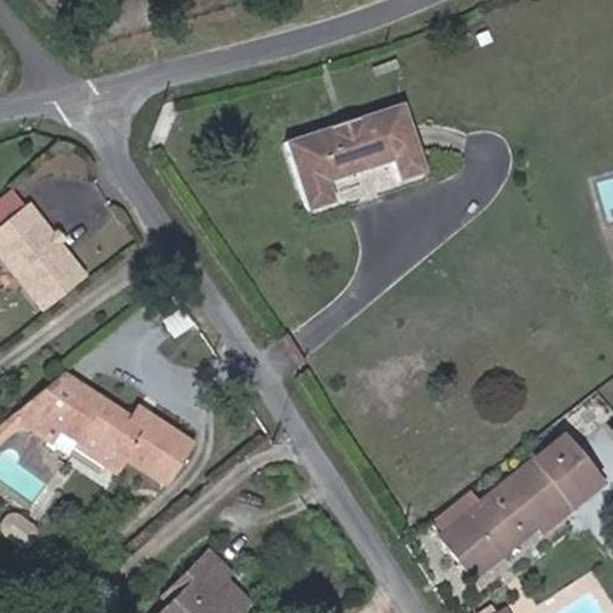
[(495,38),(492,29),(480,33),(484,41),(495,38)]
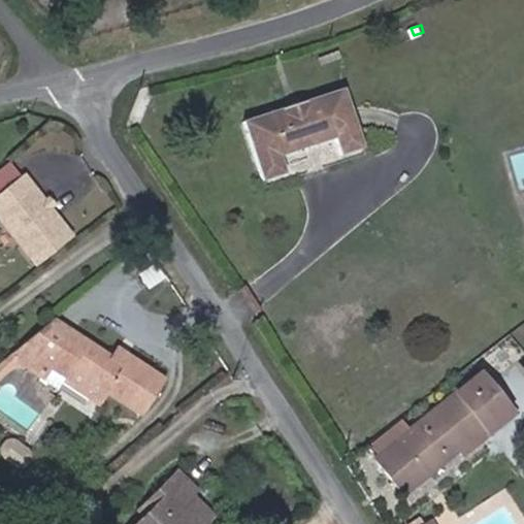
[(284,153),(338,135),(344,153),(366,144),(347,86),(246,119),(266,178),(289,170),(284,153)]
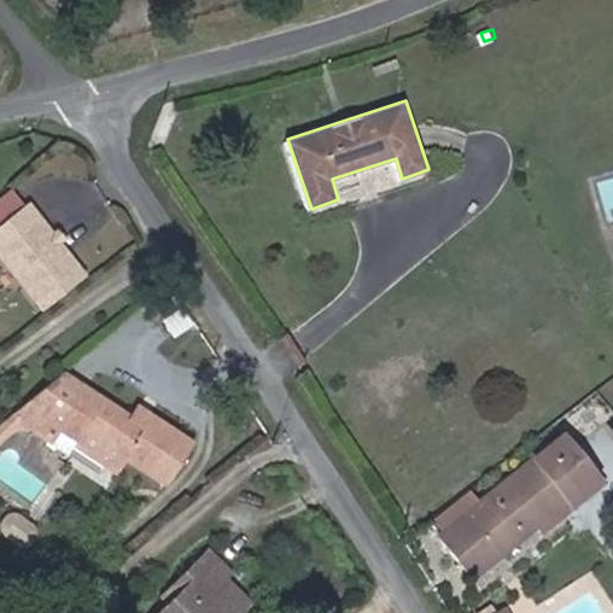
[(0,228),(28,206),(17,193),(0,205),(0,228)]
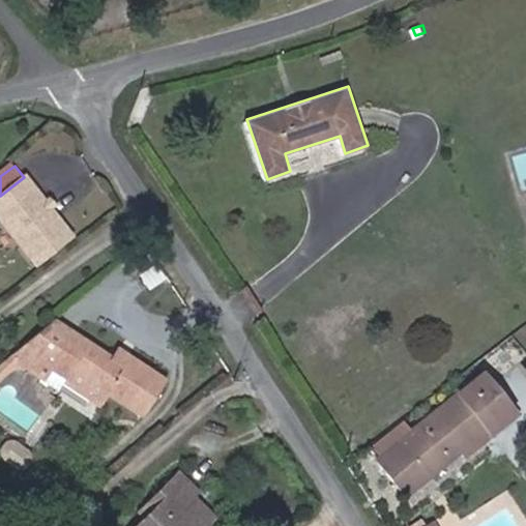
[(0,210),(39,261),(74,233),(28,175),(24,177),(0,196),(0,210)]
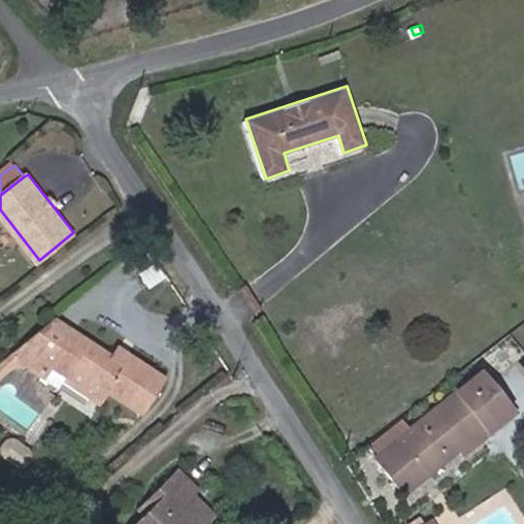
[(144,411),(166,378),(120,346),(113,355),(55,316),(12,352),(20,356),(37,367),(44,357),(56,365),(65,371),(63,374),(103,401),(111,389),(144,411)]
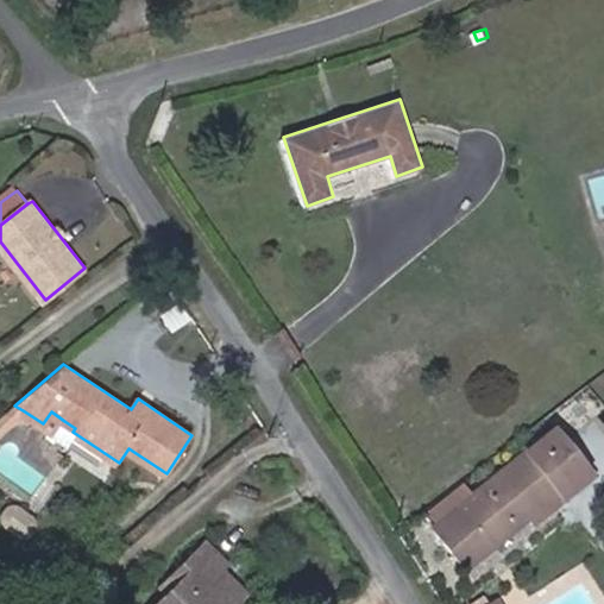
[(0,420),(5,426),(23,410),(14,406),(0,417),(0,420)]
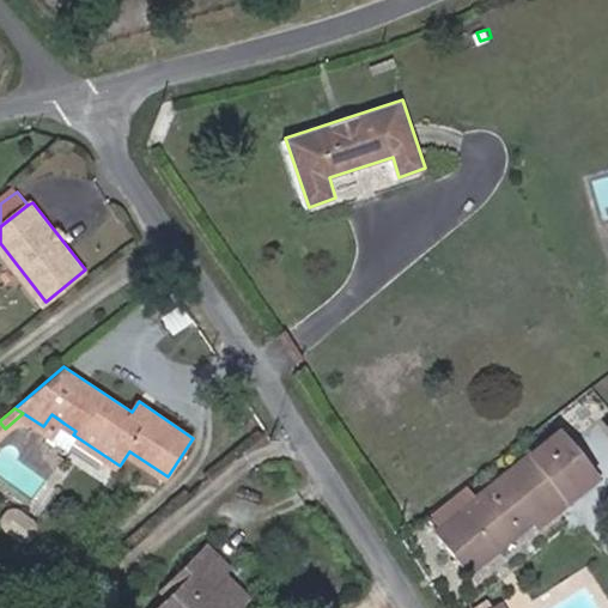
[(56,436),(65,424),(52,414),(43,426),(56,436)]
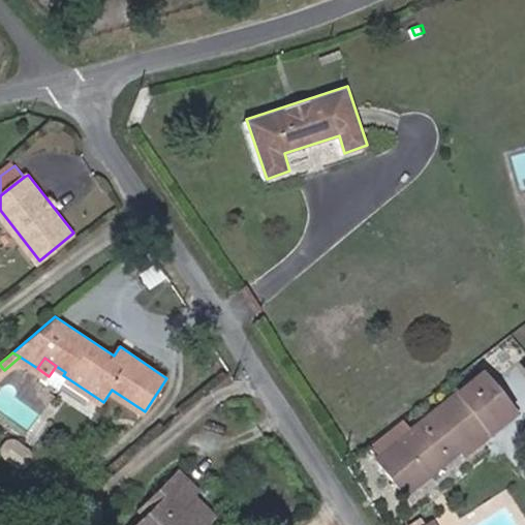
[(489,429),(511,411),(481,373),(378,457),(407,493),(463,446),(488,427),(489,429)]
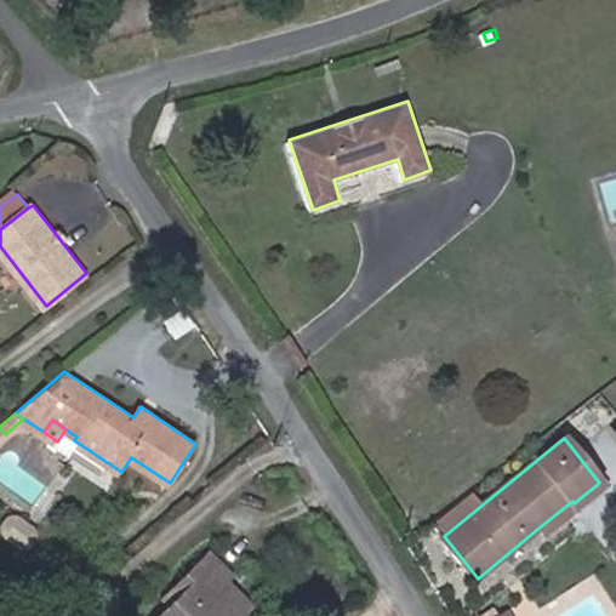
[(549,532),(577,508),(574,503),(572,501),(543,524),(549,532)]
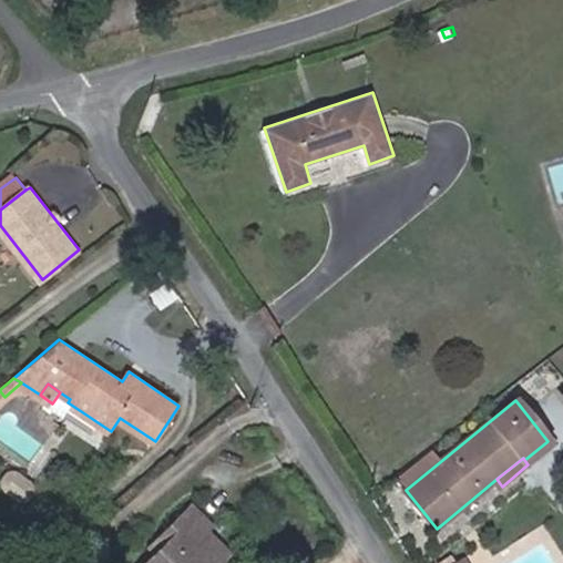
[(226,562),(233,556),(207,530),(213,524),(194,504),(165,533),(172,539),(160,552),(147,562),(226,562)]
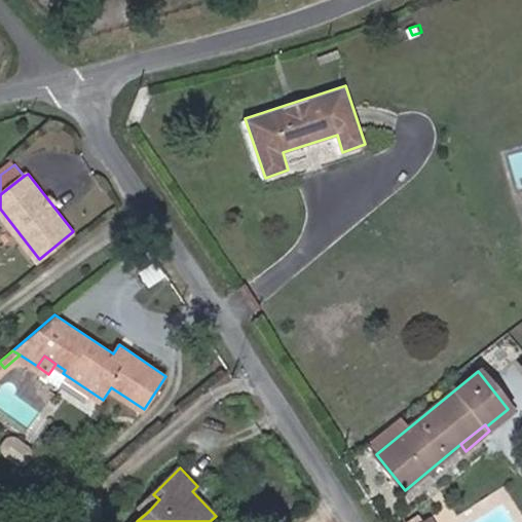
[(148,512),(159,499),(153,494),(143,506),(148,512)]
